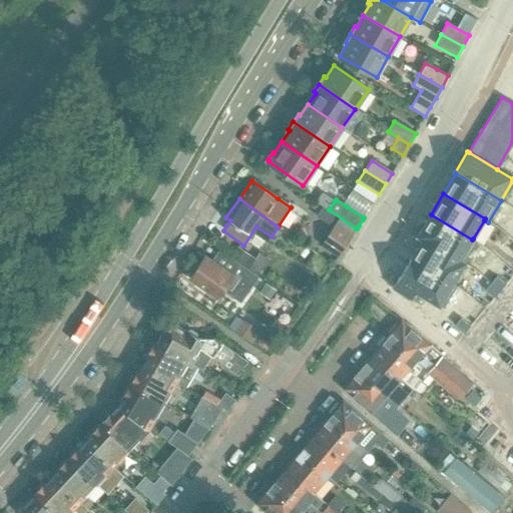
[(325,207),(318,216),(331,225),(337,216),(325,207)]
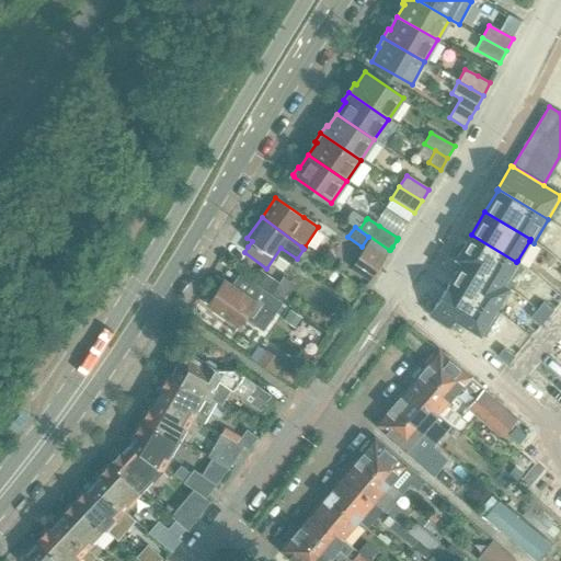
[(471,235),(457,258),(462,261),(462,260),(508,288),(508,287),(507,286),(522,264),(517,261),(516,262),(471,235)]
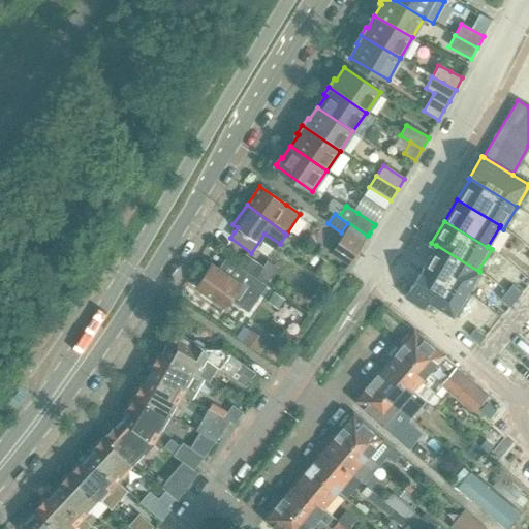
[(345,232),(332,253),(347,263),(362,244),(362,243),(358,240),(347,232),(346,231),(345,232)]
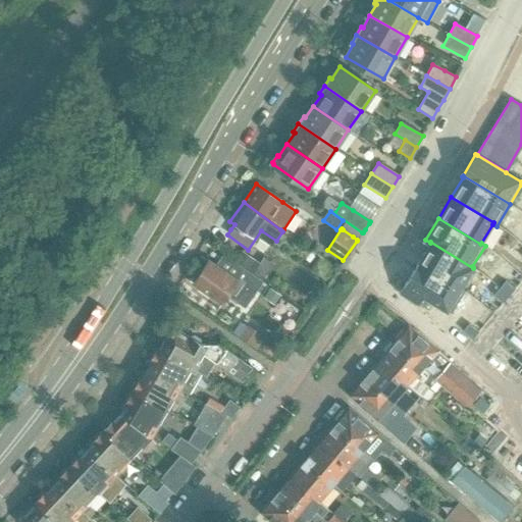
[(430,243),(418,263),(461,289),(461,288),(473,268),(430,242),(430,243)]
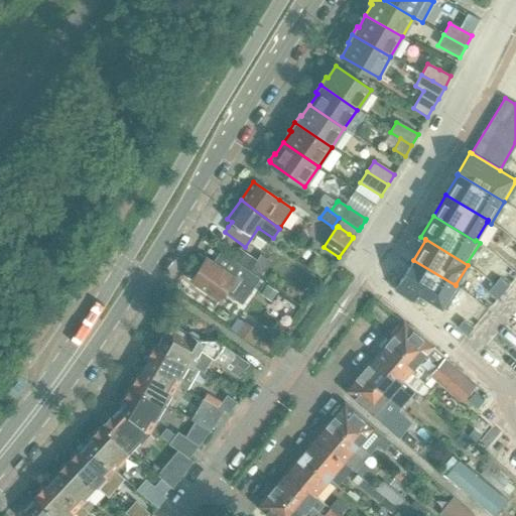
[(239,250),(232,260),(253,275),(260,265),(239,250)]
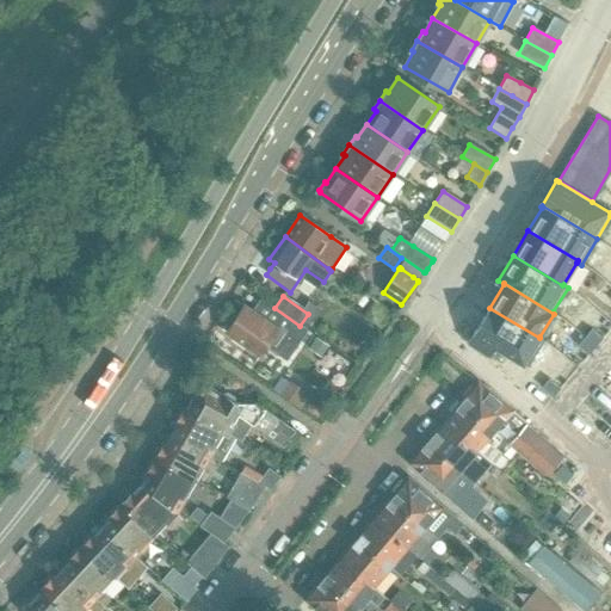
[(229,329),(226,333),(246,347),(246,353),(252,357),(258,356),(259,357),(266,347),(273,352),(273,351),(285,359),(306,331),(265,303),(257,315),(245,307),(236,319),(232,319),(227,326),(229,329)]
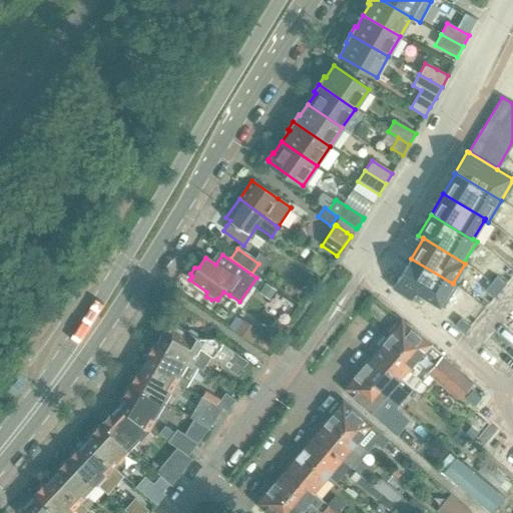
[(411,259),(393,288),(412,299),(416,292),(444,308),(457,286),(453,283),(453,284),(411,259)]
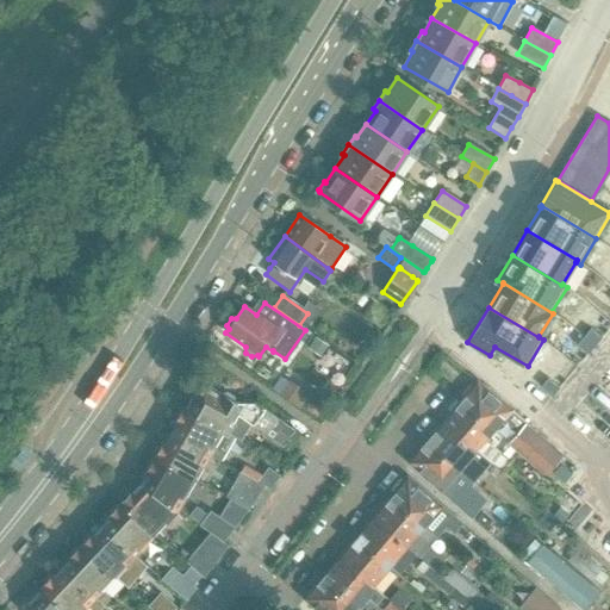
[(591,329),(584,337),(595,347),(602,338),(591,329)]
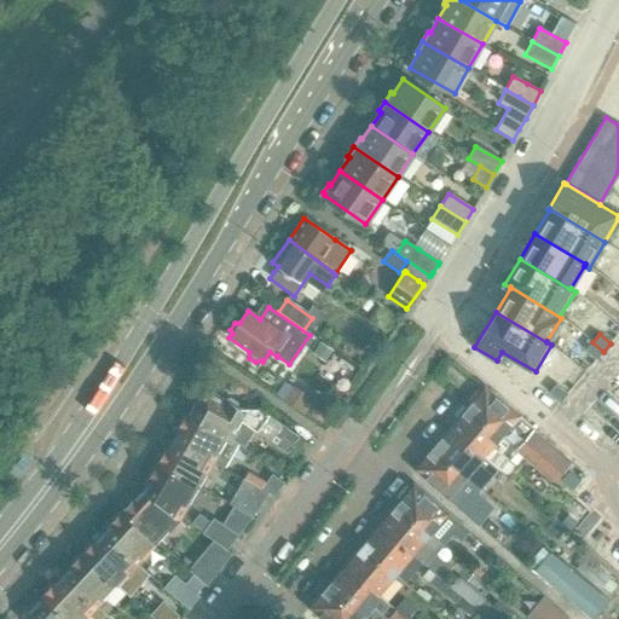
[(593,342),(585,351),(596,360),(603,352),(593,342)]
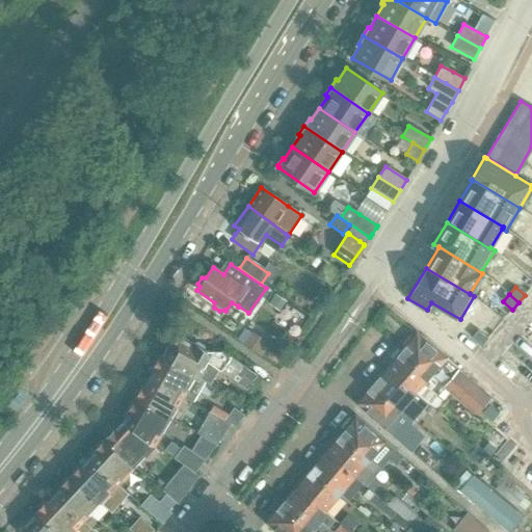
[(280,310),(286,301),(275,295),(270,303),(280,310)]
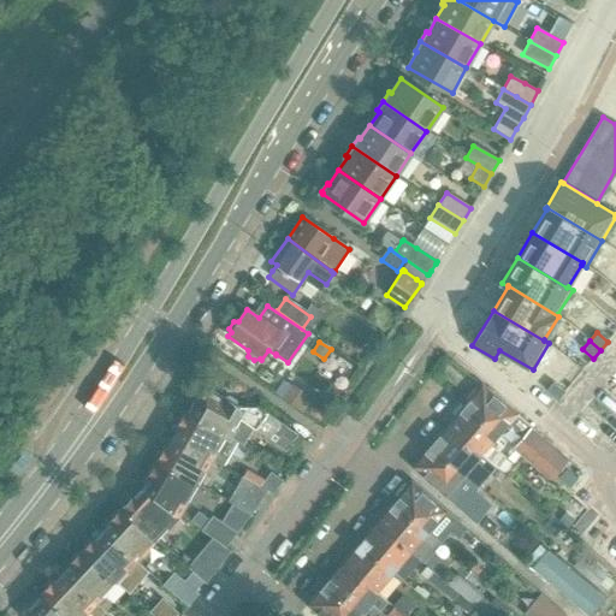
[(554,383),(546,391),(557,401),(564,392),(554,383)]
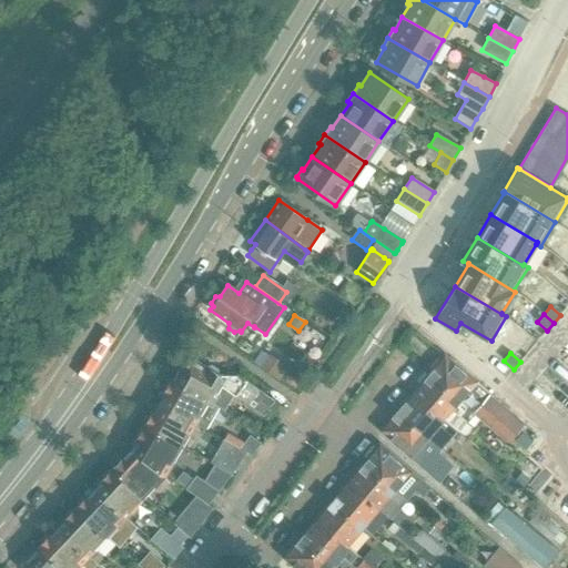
[(444,355),(427,375),(457,401),(466,391),(479,403),(472,413),(506,442),(524,424),(444,355)]
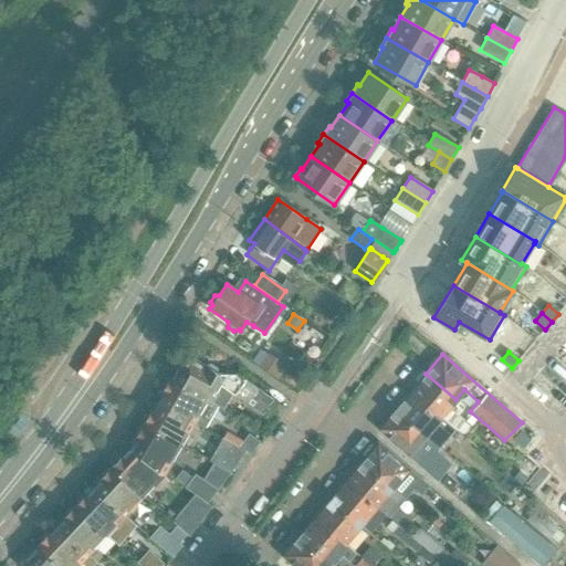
[(268,355),(259,366),(274,376),(282,365),(268,355)]
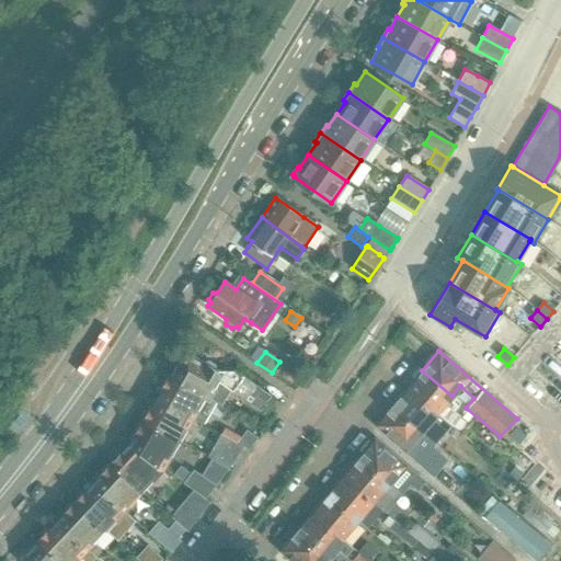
[(181,357),(171,375),(206,396),(216,402),(218,403),(221,404),(230,390),(250,404),(259,411),(263,405),(270,396),(238,373),(219,373),(217,370),(216,366),(209,363),(204,364),(190,355),(181,357)]
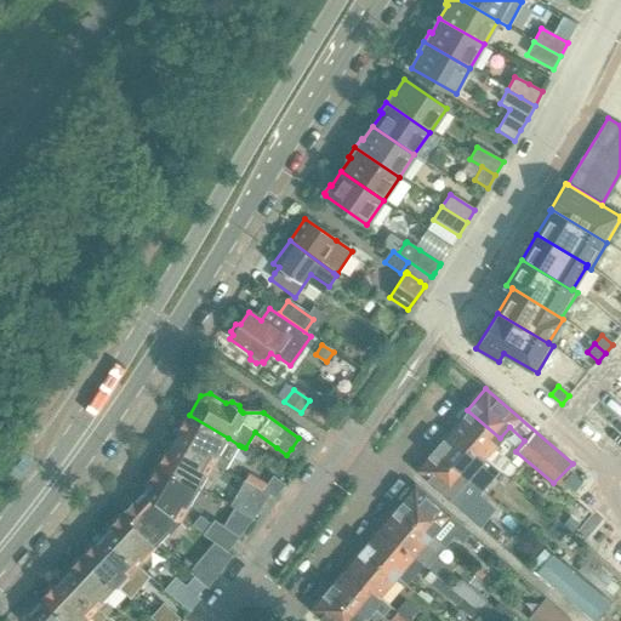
[(319,409),(313,419),(324,427),(331,417),(319,409)]
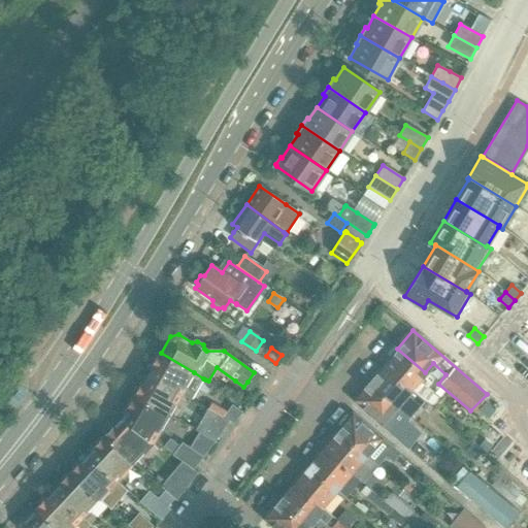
[(396,349),(383,365),(423,399),(426,401),(433,393),(419,381),(425,372),(397,349),(396,349)]
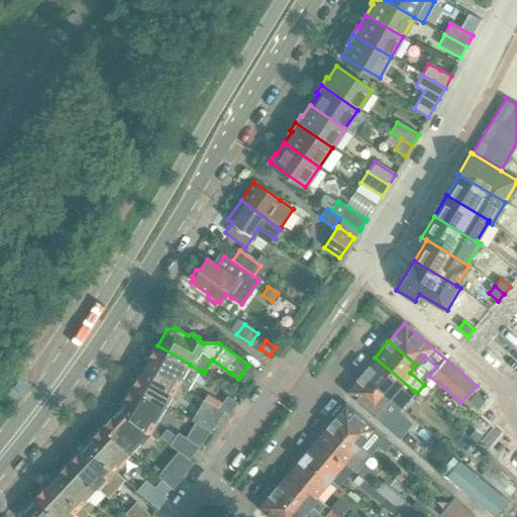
[(150,359),(145,368),(178,386),(187,392),(199,371),(190,365),(158,345),(156,348),(152,349),(148,355),(150,359)]
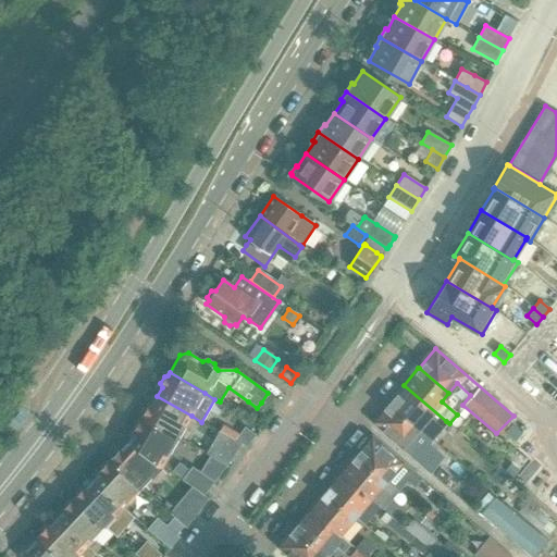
[(404,385),(388,403),(418,428),(424,421),(437,432),(446,421),(404,385)]
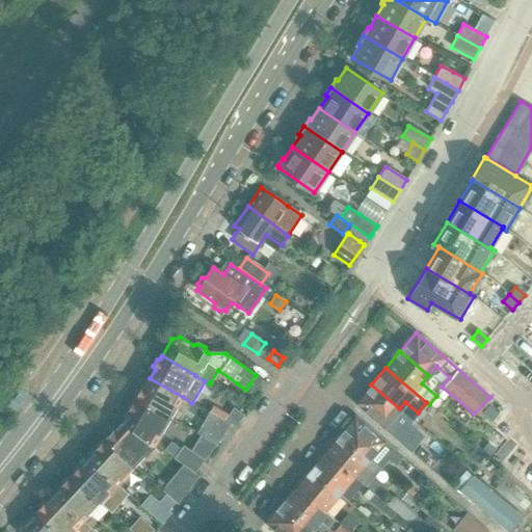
[(140,388),(137,395),(138,398),(137,400),(170,419),(183,397),(150,378),(144,387),(140,388)]
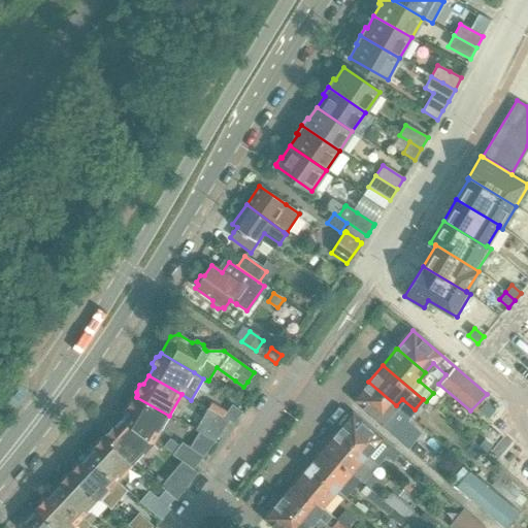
[(368,382),(354,399),(396,435),(404,442),(408,446),(420,432),(406,422),(410,418),(408,417),(396,405),(368,382)]
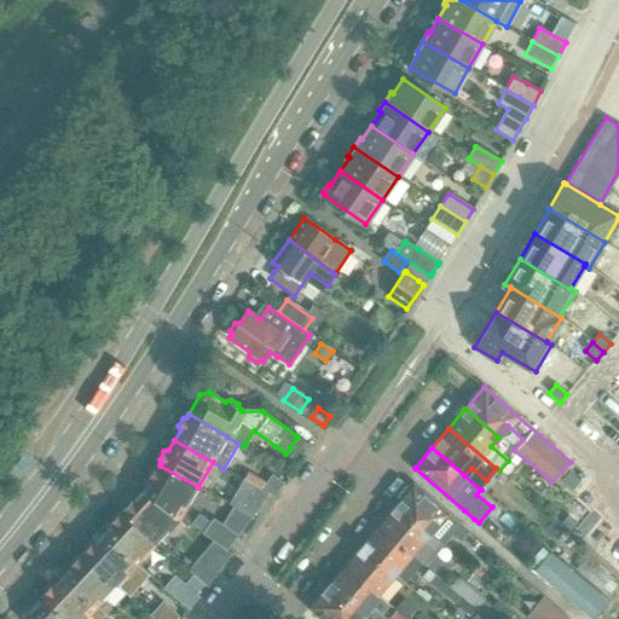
[(145,491),(144,492),(179,519),(198,487),(160,466),(157,468),(152,469),(149,476),(151,481),(145,491)]
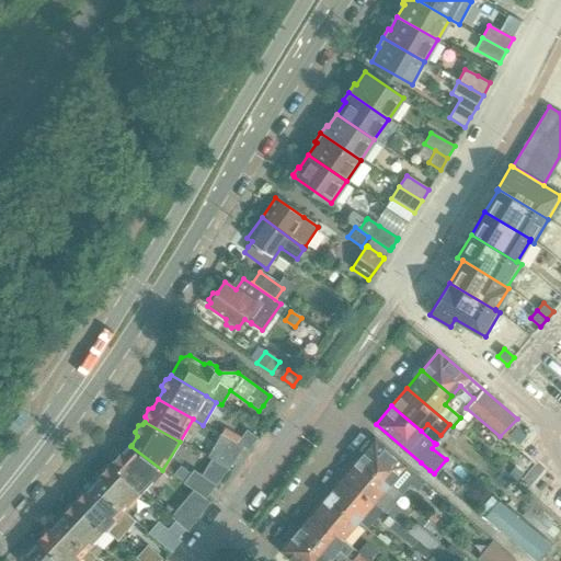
[(245,430),(237,442),(244,448),(248,450),(256,437),(254,436),(245,430)]
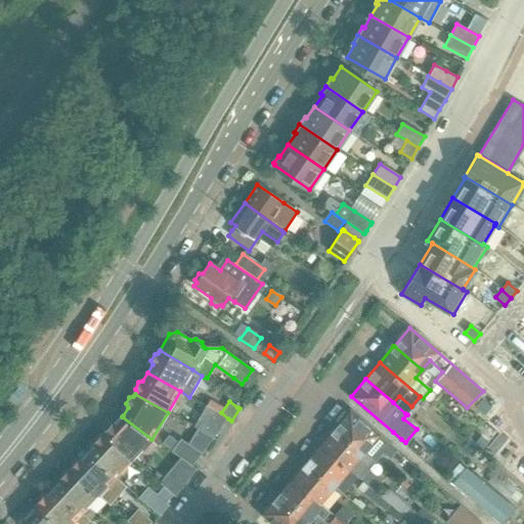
[(206,406),(193,425),(198,428),(197,430),(212,439),(213,438),(225,419),(206,406)]
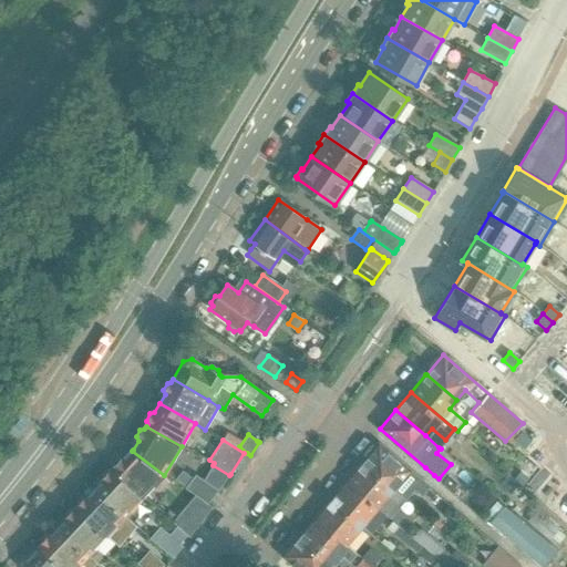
[(378,445),(363,463),(394,490),(406,500),(414,492),(422,497),(431,487),(420,477),(380,443),(378,445)]
